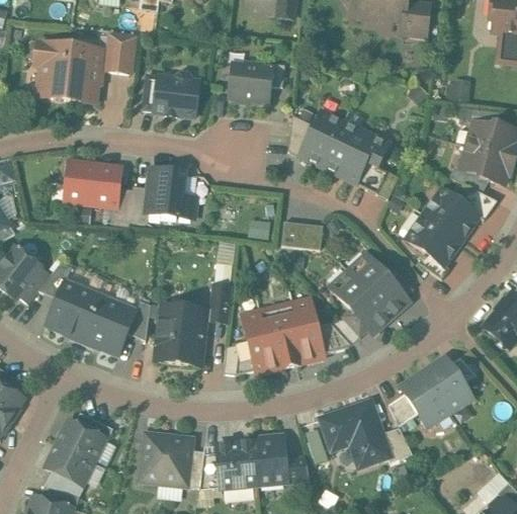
[(13,0),(10,15),(27,19),(31,0),(13,0)]
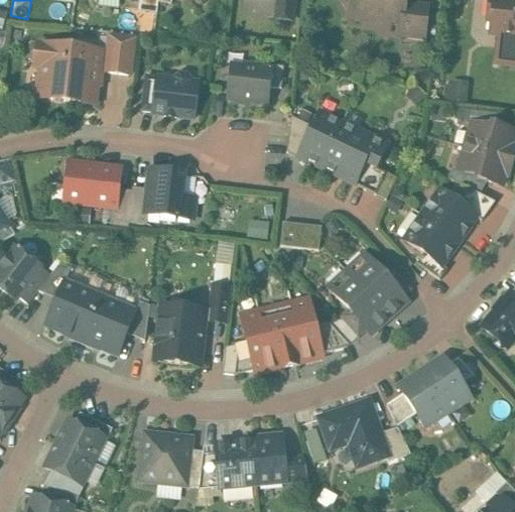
[(140,0),(138,9),(157,11),(159,0),(140,0)]
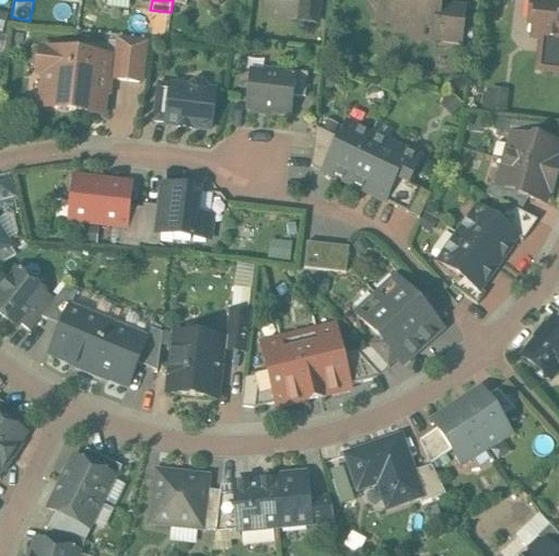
[(303,0),(301,16),(317,19),(319,0),(303,0)]
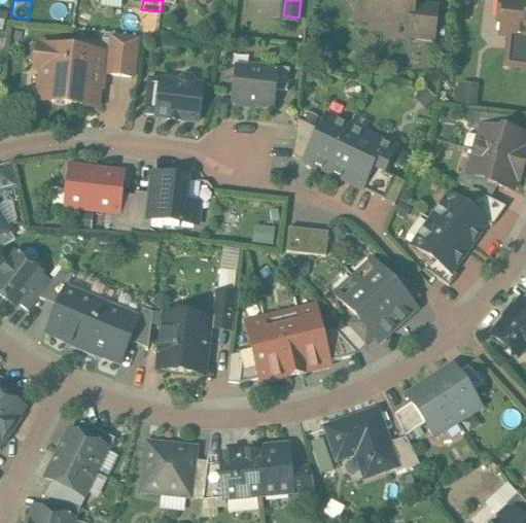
[(366,0),(365,9),(384,11),(390,18),(411,20),(413,21),(415,1),(415,0),(366,0)]
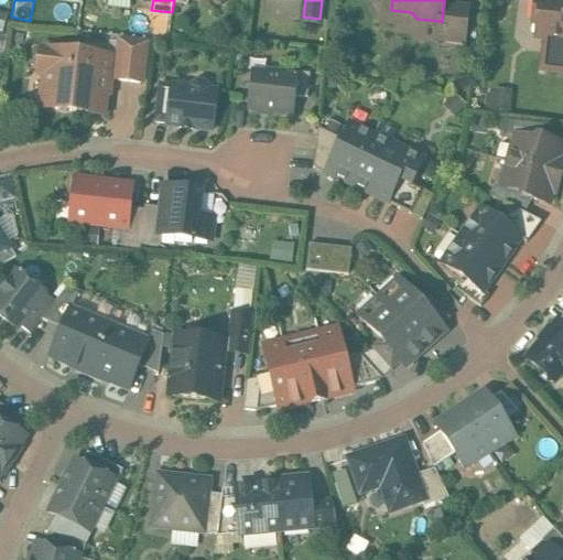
[(542,0),(538,33),(562,35),(562,0),(542,0)]
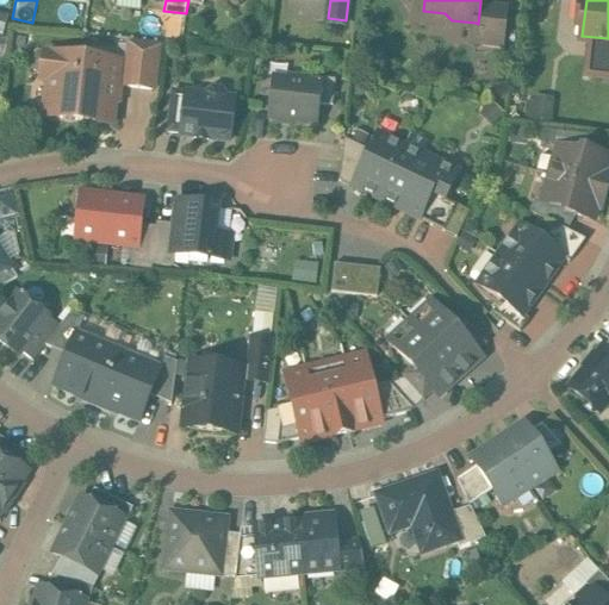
[(507,4),(480,1),(478,24),(476,23),(474,38),(502,42),(507,4)]
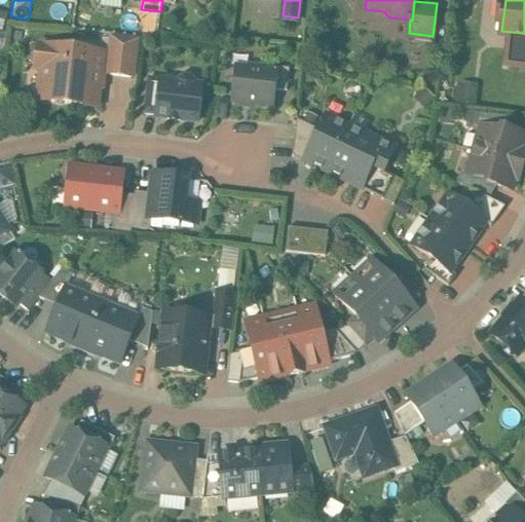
[(524,33),(510,32),(505,63),(524,64),(524,33)]
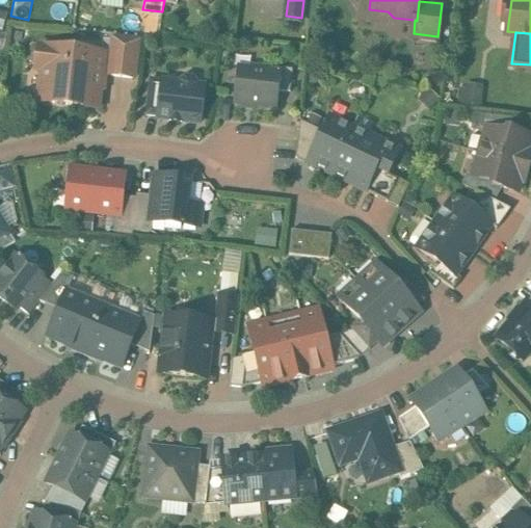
[(138,38),(114,35),(112,54),(104,53),(102,70),(110,70),(109,73),(134,76),(138,38)]
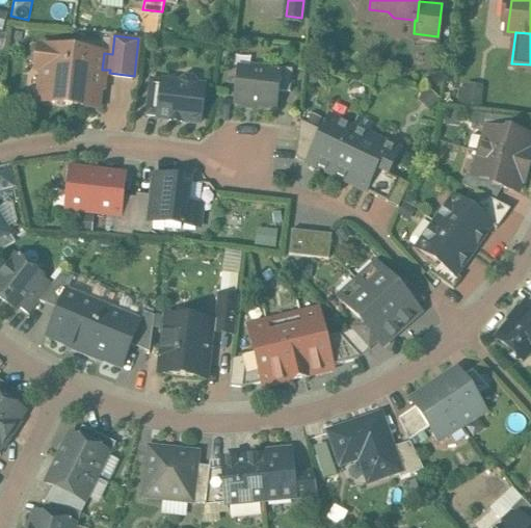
[(104,52),(41,45),(37,66),(44,67),(41,99),(98,105),(102,70),(104,53),(104,52)]
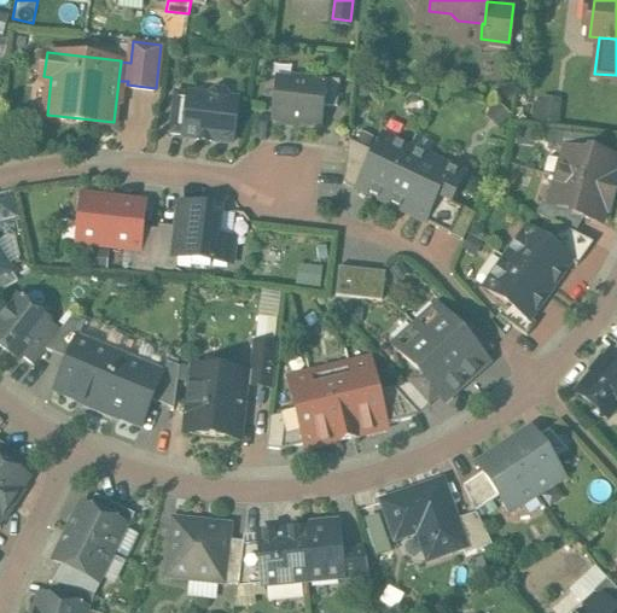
[(326,82),(309,80),(310,77),(295,76),(295,79),(278,76),(273,117),(321,123),(324,103),(326,82)]
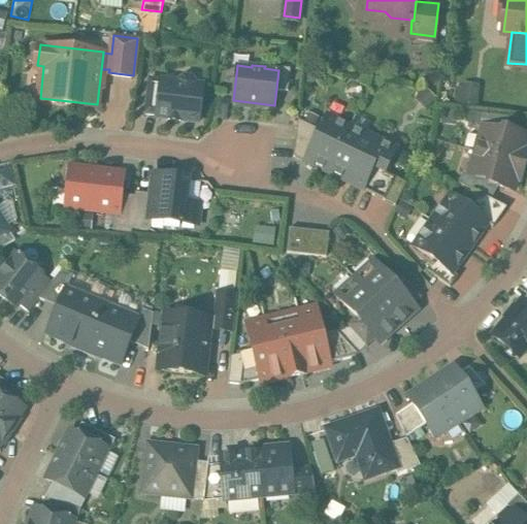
[(292,66),(280,65),(278,70),(276,88),(289,89),(292,66)]
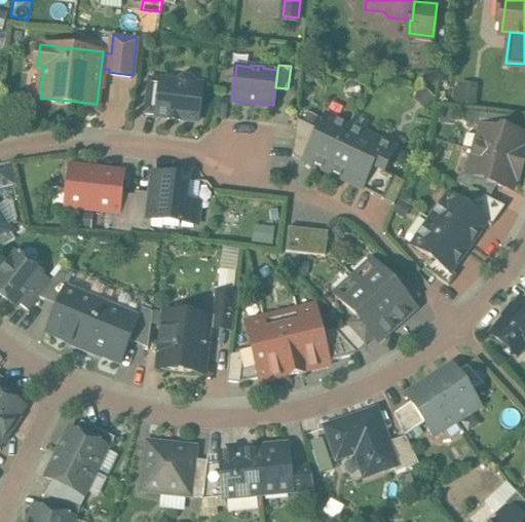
[(191,76),(184,75),(179,79),(179,80),(161,78),(157,113),(157,115),(198,119),(202,82),(195,82),(195,81),(191,76)]
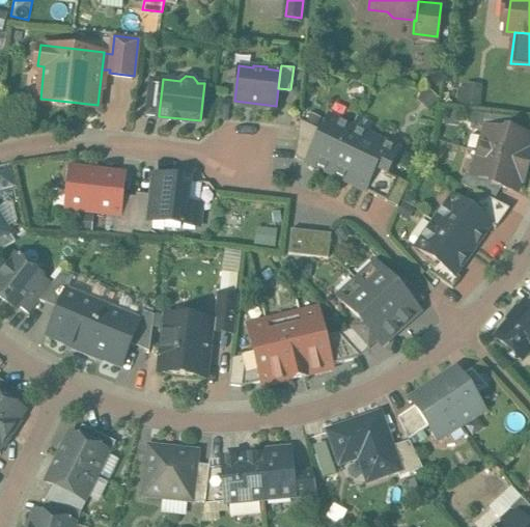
[(163,79),(150,77),(146,112),(159,114),(163,79)]
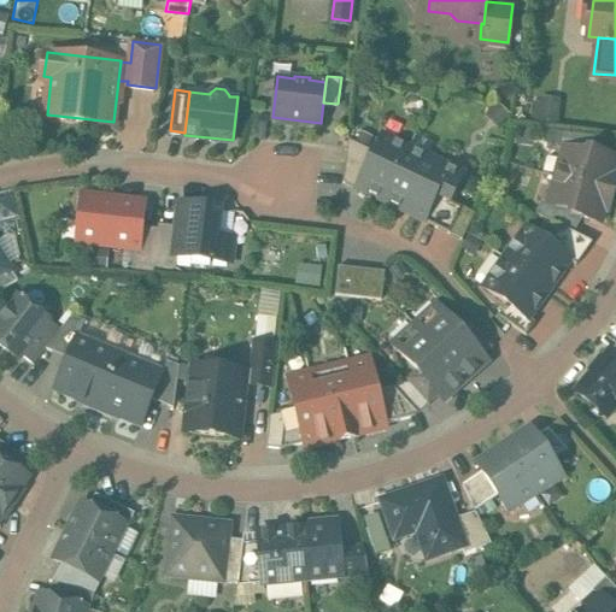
[(535,90),(533,113),(557,117),(561,94),(535,90)]
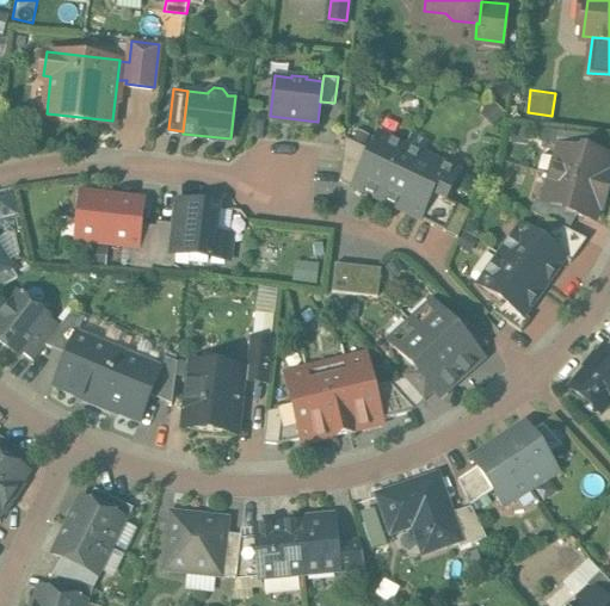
[(597,134),(555,129),(553,143),(560,144),(560,143),(584,150),(585,147),(596,149),(597,134)]
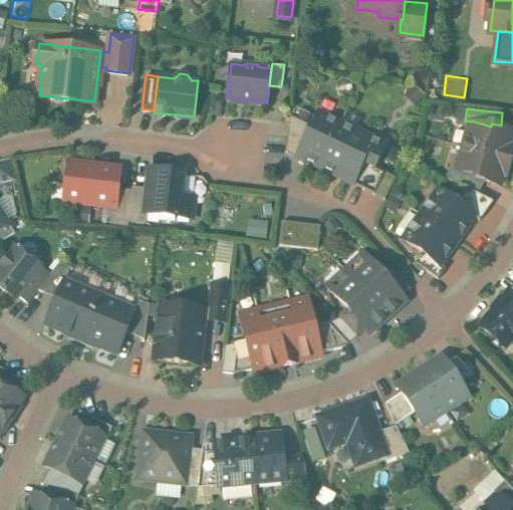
[(312,124),(298,156),(320,166),(341,120),(319,110),(312,124)]
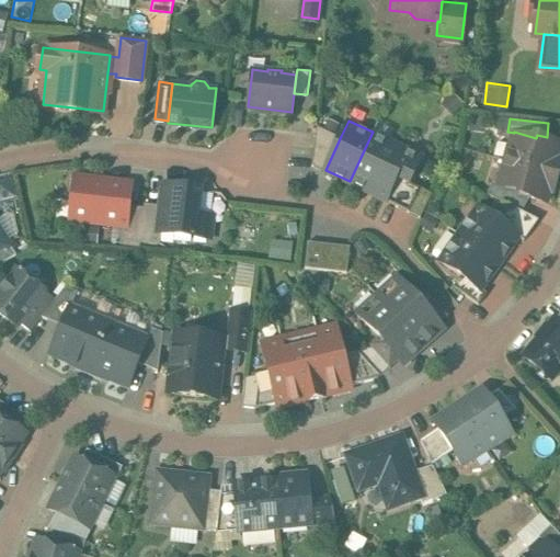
[(341,136),(318,125),(313,163),(326,170),(341,136)]
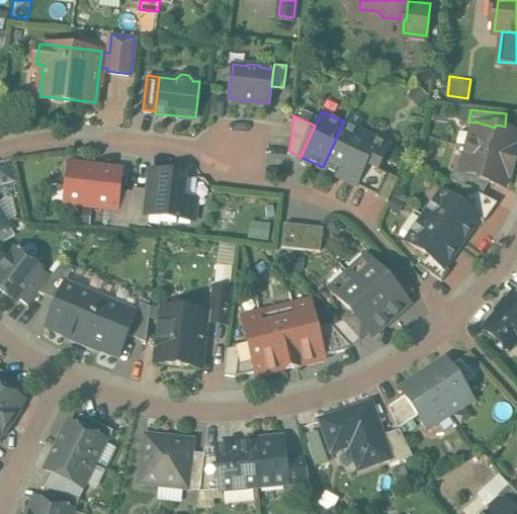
[(390,144),(344,121),(323,167),(356,183),(366,162),(377,168),(378,167),(390,144)]
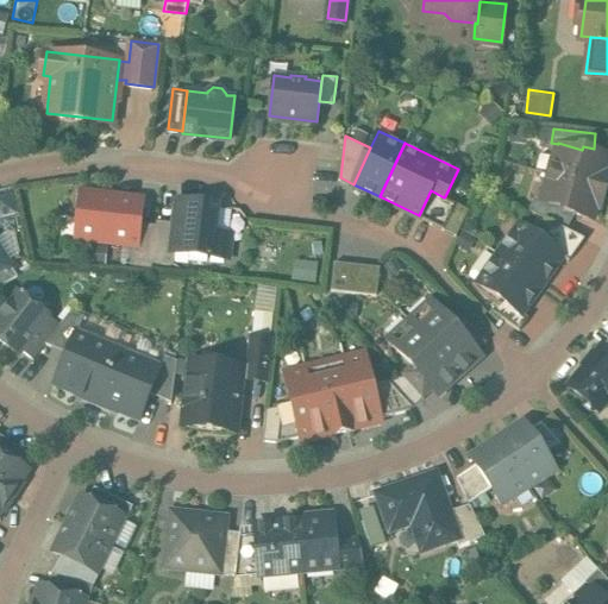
[(551,170),(602,184),(607,164),(607,153),(594,149),(583,146),(582,150),(558,143),(558,144),(551,170)]
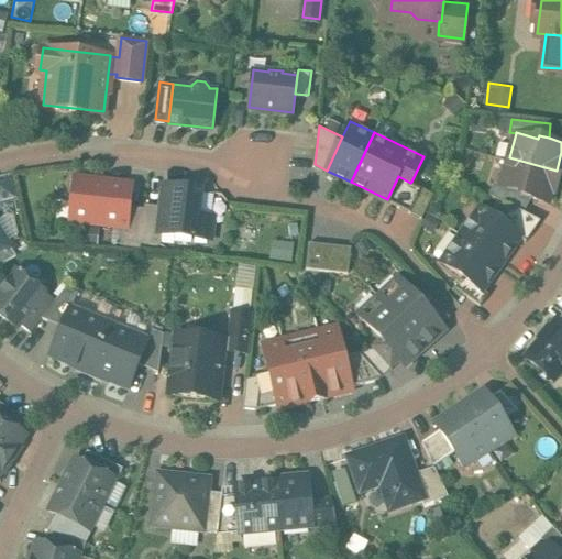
[(557,171),(509,157),(502,183),(502,184),(524,190),(522,194),(532,196),(549,200),(557,171)]
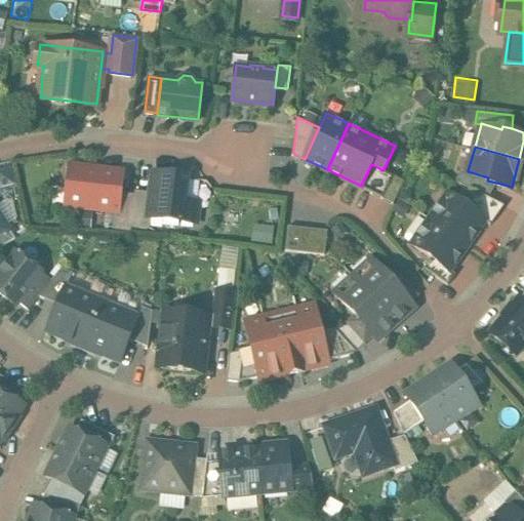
[(383,170),(371,164),(361,186),(383,196),(394,174),(384,169),(383,170)]
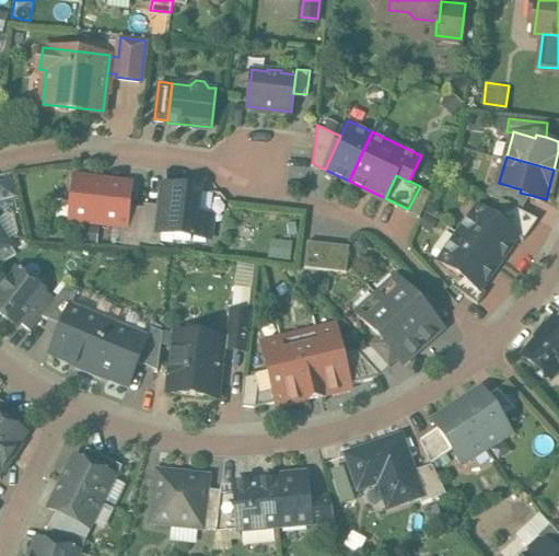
[(10,176),(0,178),(0,194),(2,196),(14,193),(10,176)]
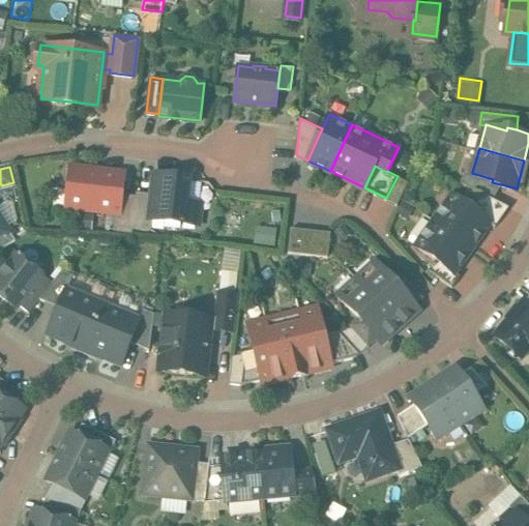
[(122,173),(74,167),(68,204),(118,210),(120,195),(122,173)]
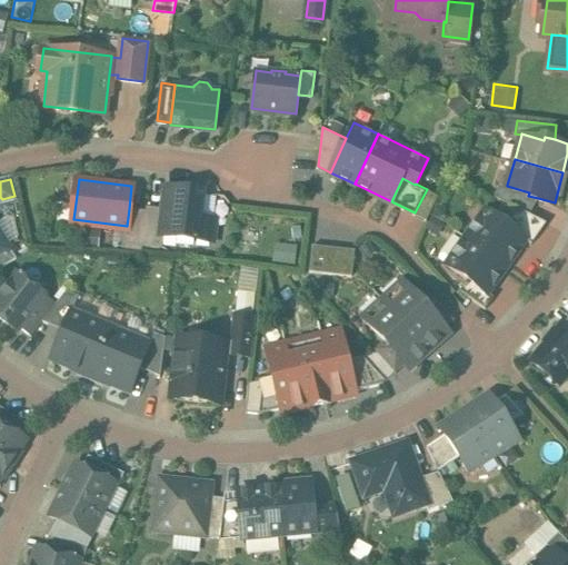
[(529,192),(507,186),(507,185),(500,182),(495,195),(519,207),(530,212),(538,198),(528,196),(529,192)]
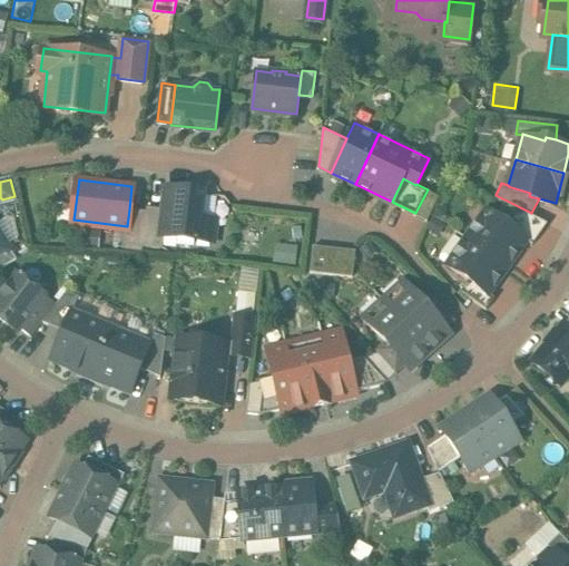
[(203,192),(167,187),(165,210),(163,232),(213,237),(215,220),(199,218),(203,192)]
